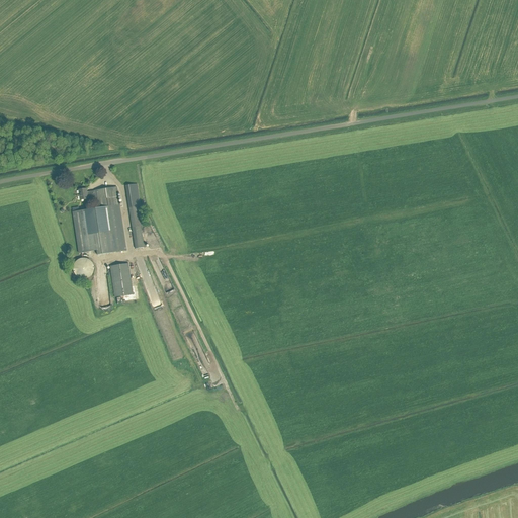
[(143,224),(140,202),(137,184),(126,186),(136,250),(143,249),(140,224),(143,224)]
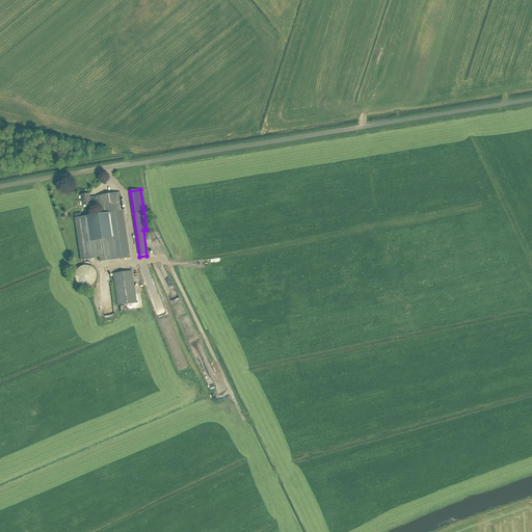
[(126,235),(120,192),(88,197),(88,193),(81,194),(82,206),(90,205),(94,204),(94,208),(98,207),(100,214),(75,218),(81,261),(100,258),(101,262),(130,258),(126,235)]
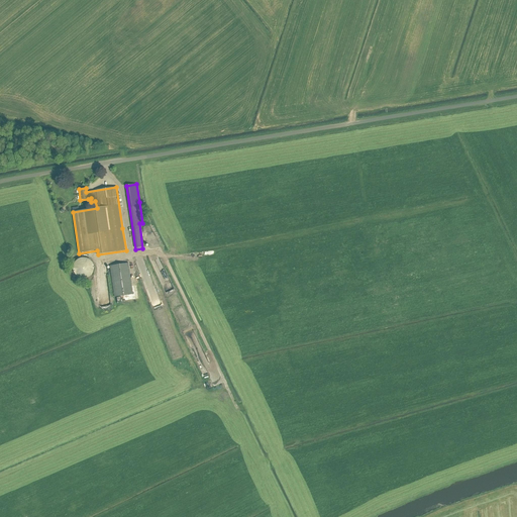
[(94,270),(93,266),(91,262),(88,259),(84,257),(80,259),(76,262),(74,265),(73,270),(75,274),(77,277),(81,279),(86,279),(90,277),(92,274),(94,270)]
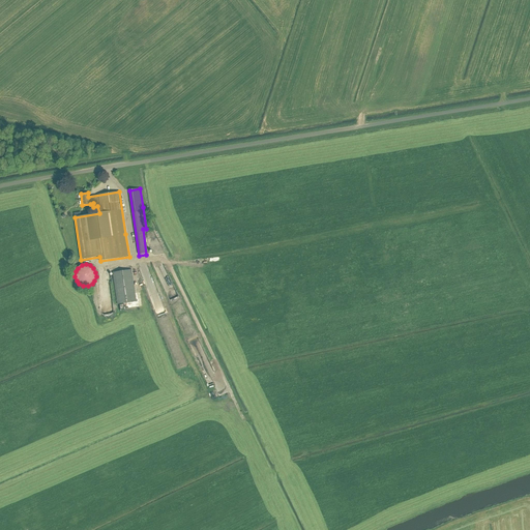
[(117,304),(136,301),(131,270),(112,272),(117,304)]
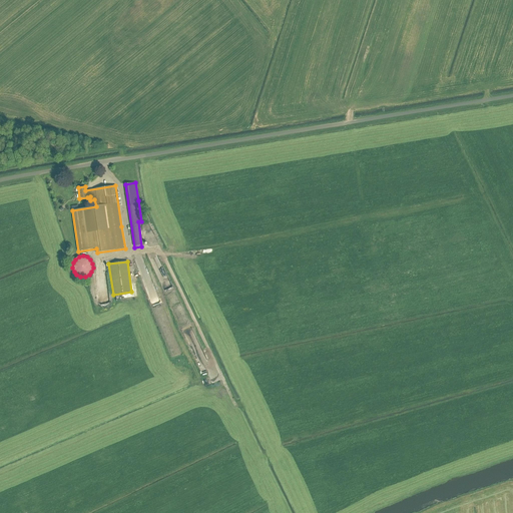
[(150,277),(157,295),(162,293),(158,284),(160,284),(158,279),(155,280),(154,276),(150,277)]
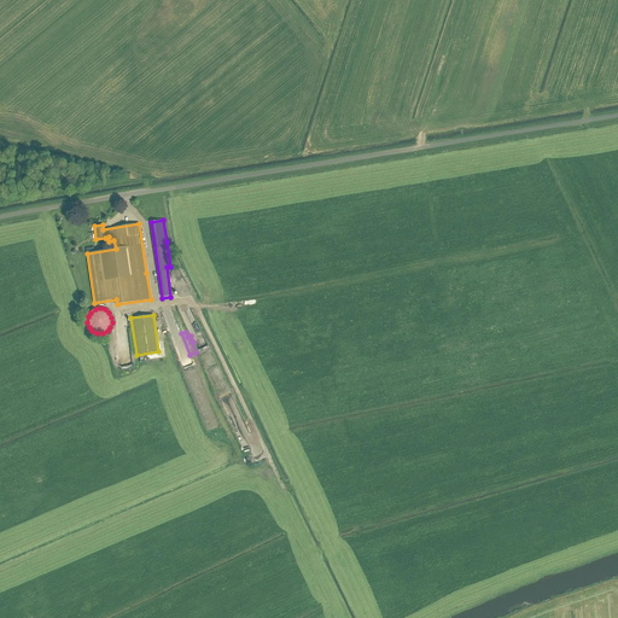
[(108,348),(108,369),(120,369),(120,347),(108,348)]
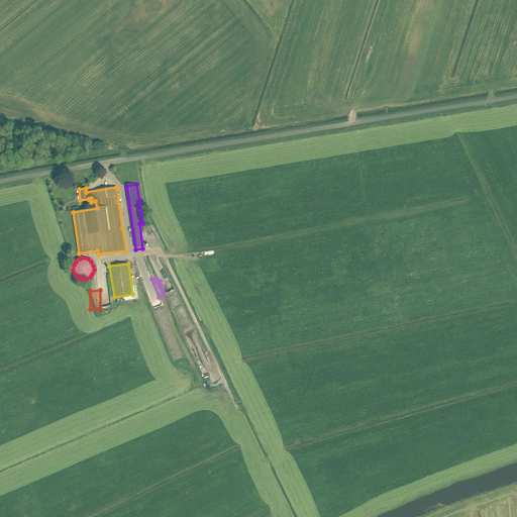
[(199,359),(190,364),(194,374),(199,372),(200,375),(208,372),(205,363),(200,365),(199,359)]
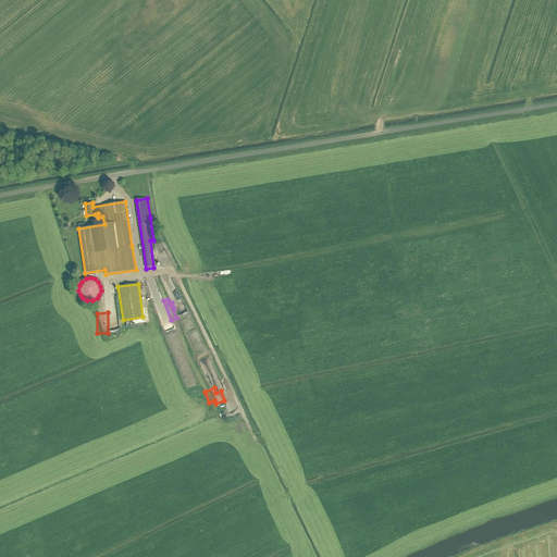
All buildings are outlined.
